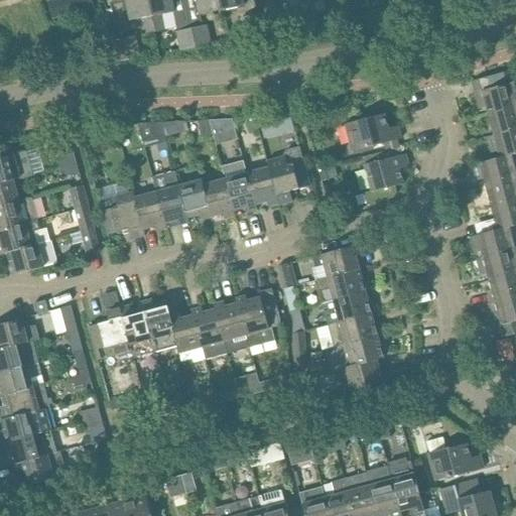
[(62,0),(49,4),(53,17),(93,6),(91,0),(62,0)]
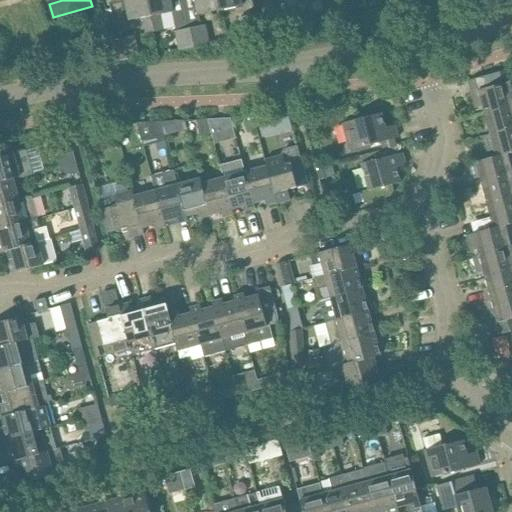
[(155,32),(148,0),(109,0),(108,0),(114,21),(129,17),(130,21),(143,18),(147,34),(155,32)]
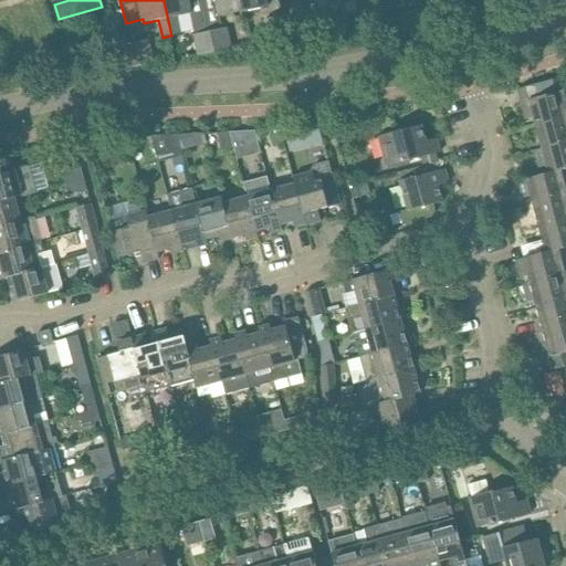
[(164,0),(171,35),(180,33),(177,17),(192,13),(189,0),(164,0)]
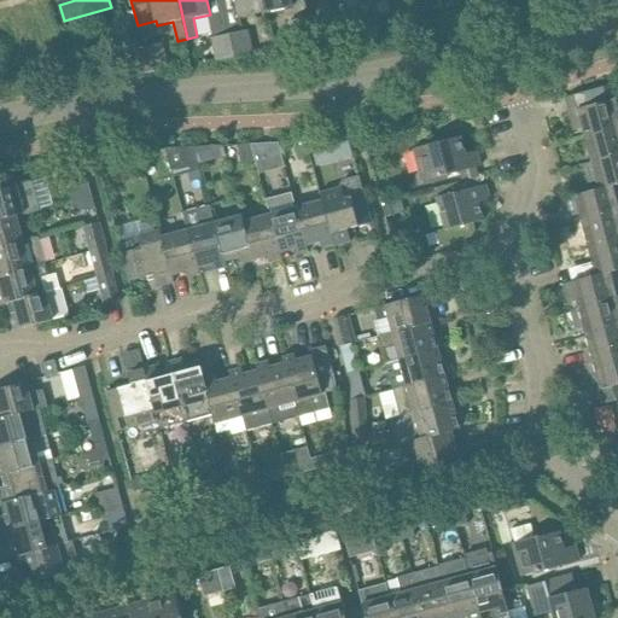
[(235,0),(239,18),(266,13),(263,0),(235,0)]
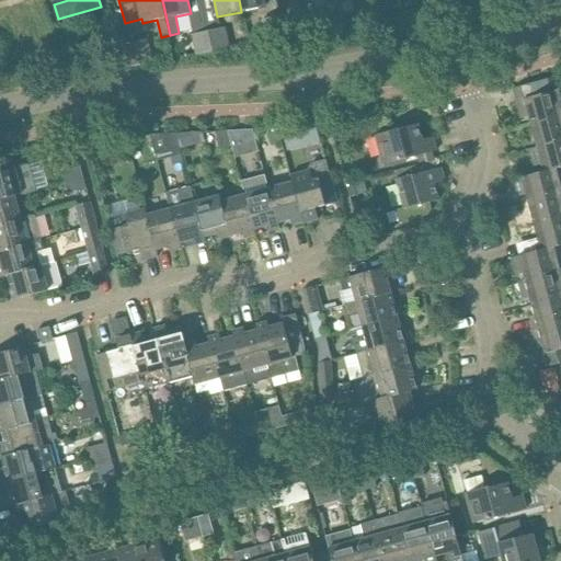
[(239,0),(241,12),(265,7),(263,0),(239,0)]
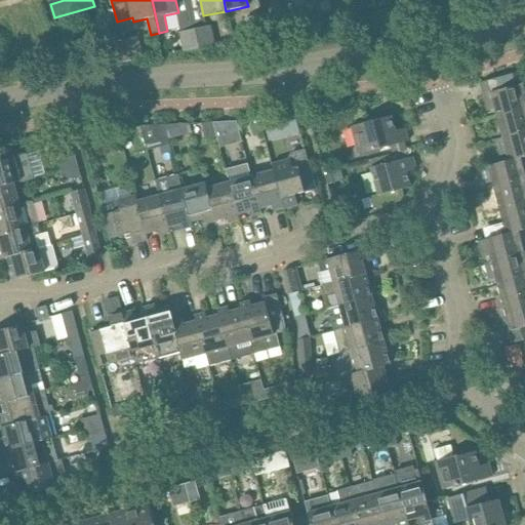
[(267,36),(263,15),(246,19),(250,39),(267,36)]
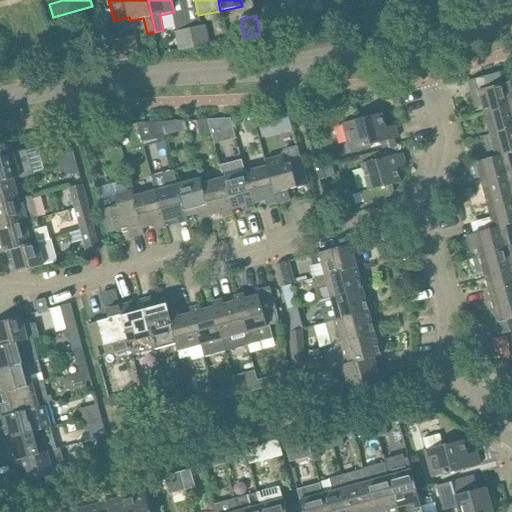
[(205,25),(189,29),(193,48),(209,45),(205,25)]
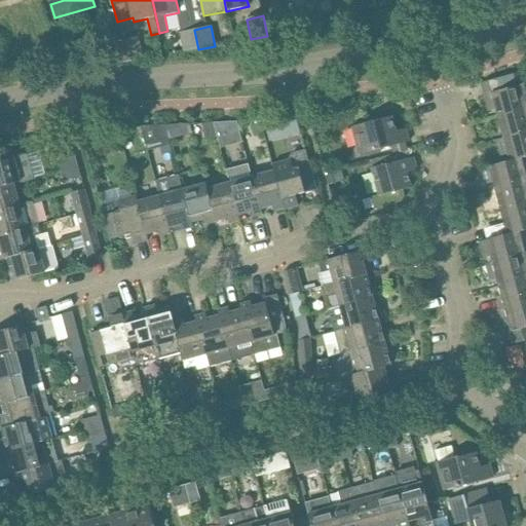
[(198,49),(194,30),(181,32),(185,52),(198,49)]
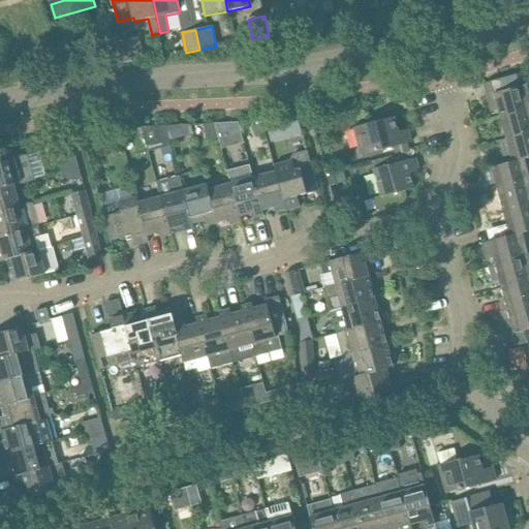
[(528,110),(528,91),(524,73),(484,84),(491,112),(498,111),(500,118),(528,110)]
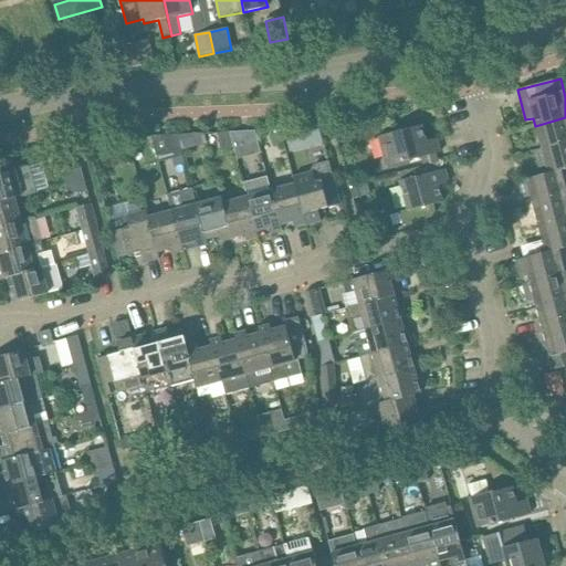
[(542,150),(565,144),(565,117),(535,126),(541,149),(542,150)]
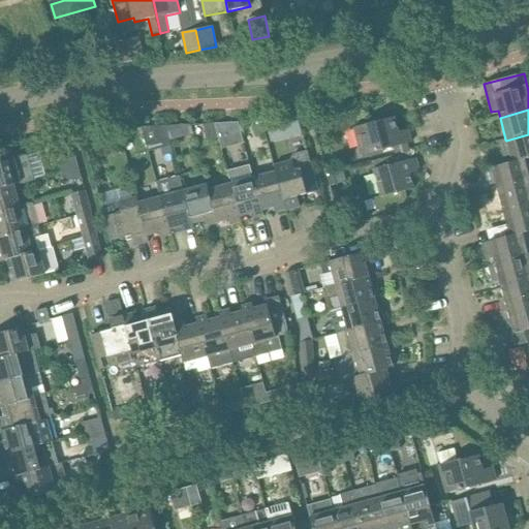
[(354,128),(362,156),(411,143),(408,129),(398,132),(394,118),(354,128)]
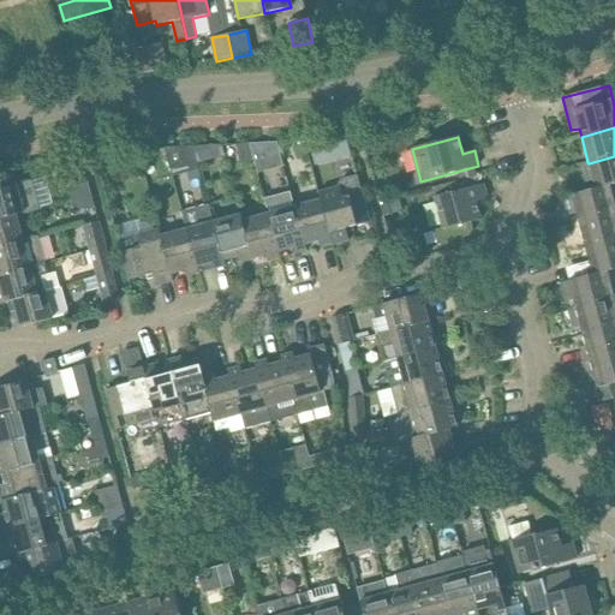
[(347,141),(334,144),(339,160),(351,157),(347,141)]
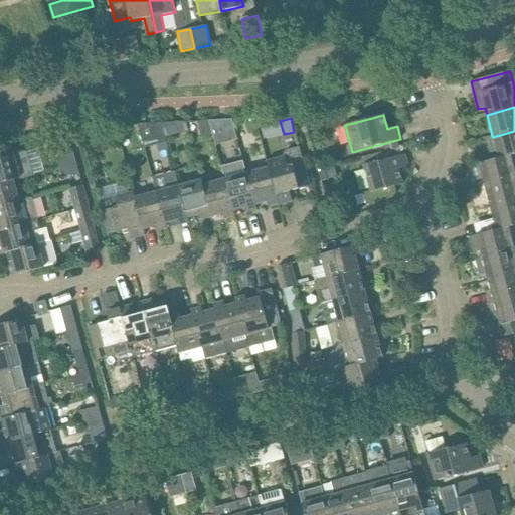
[(232,120),(209,121),(209,124),(210,125),(212,134),(222,132),(234,128),(232,120)]
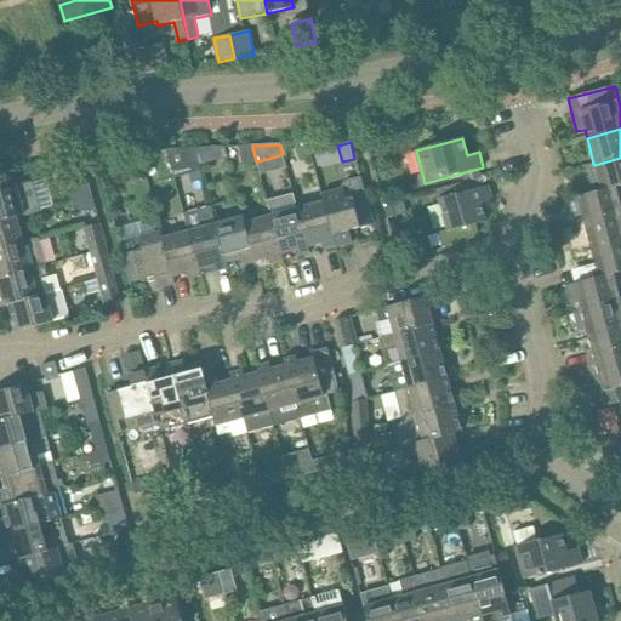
[(300,160),(312,157),(309,146),(296,149),(300,160)]
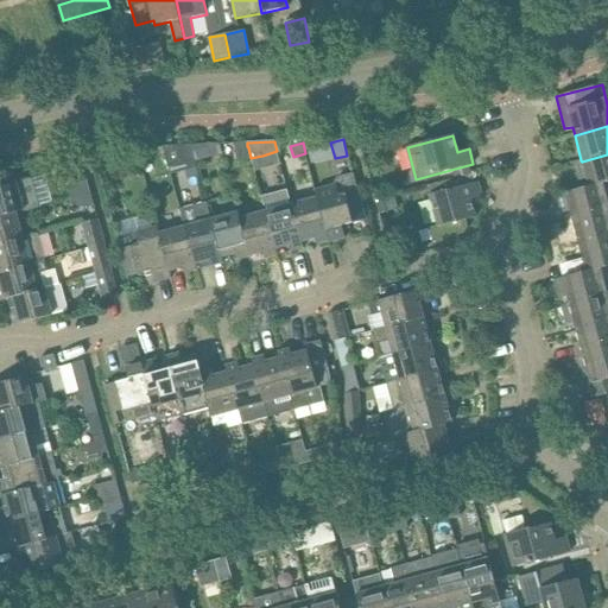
[(191,145),(195,162),(220,154),(219,144),(191,145)]
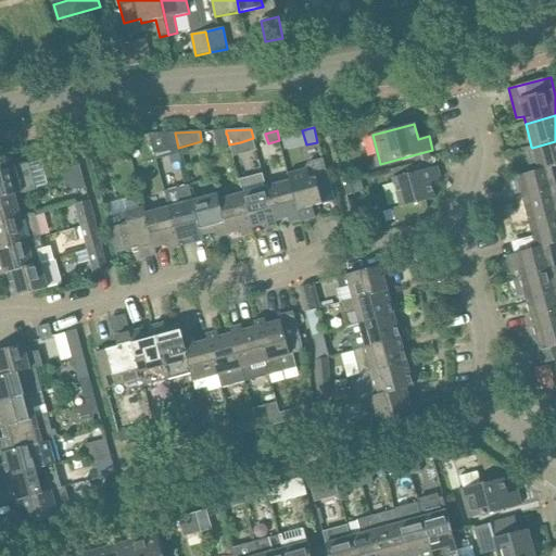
[(175,133),(163,134),(168,150),(178,148),(175,133)]
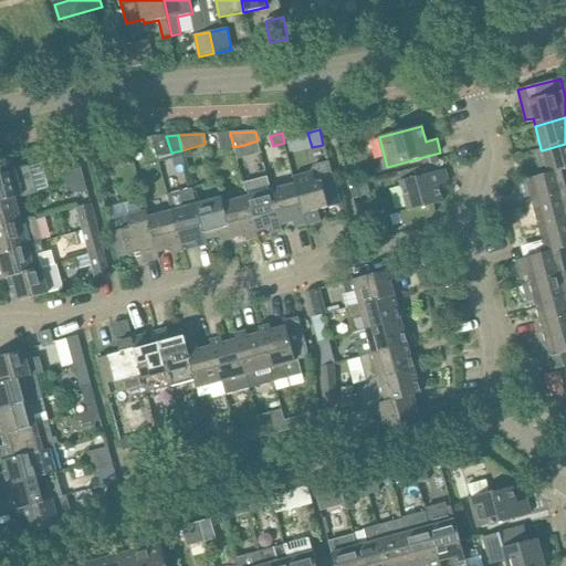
[(222,150),(233,147),(231,137),(220,140),(222,150)]
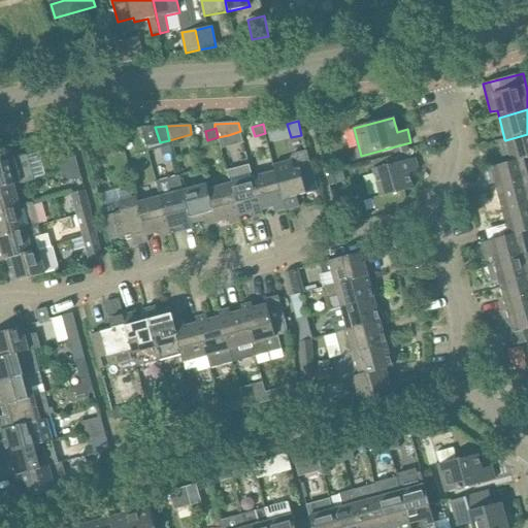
[(130,130),(120,133),(122,142),(132,139),(130,130)]
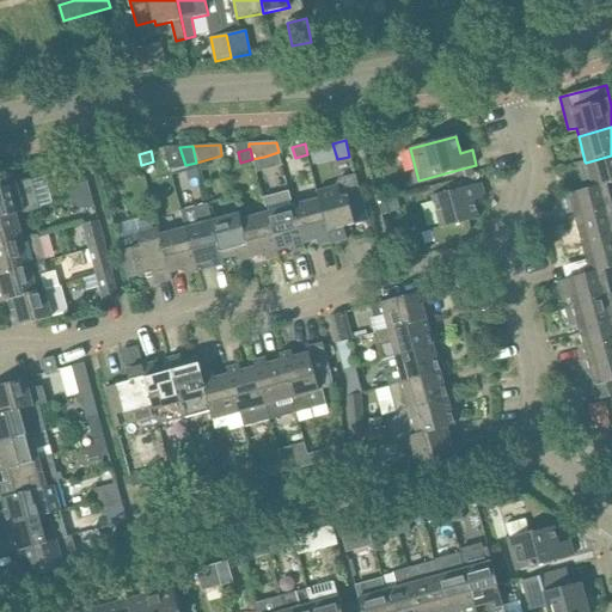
[(611,155),(586,163),(585,161),(577,164),(582,182),(591,181),(593,188),(593,189),(607,184),(607,185),(611,183),(611,155)]
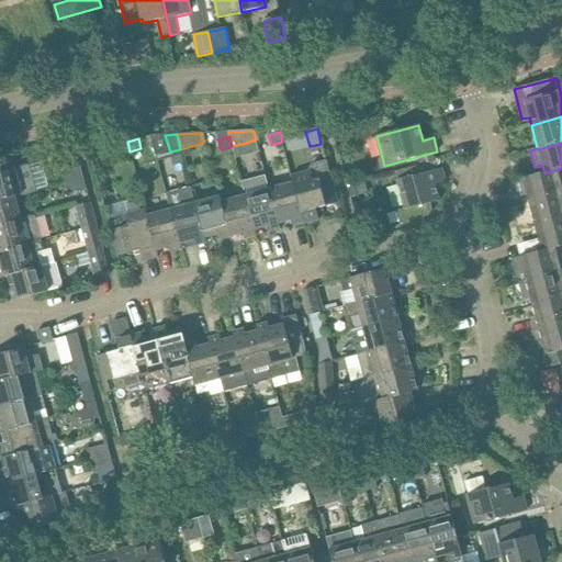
[(0,200),(14,197),(36,191),(29,166),(14,169),(12,160),(0,163),(0,200)]
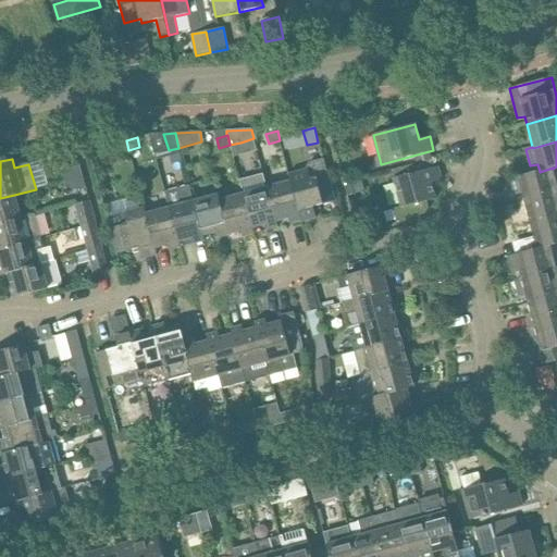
[(310,164),(308,168),(308,170),(289,175),(291,182),(301,221),(301,222),(316,218),(313,207),(335,201),(324,160),(310,164)]
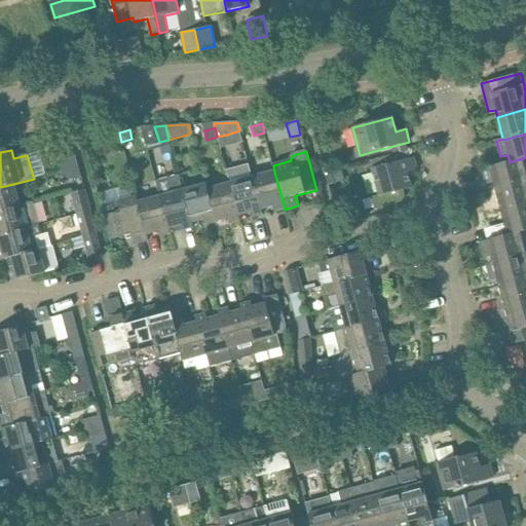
[(78,167),(75,157),(58,161),(61,172),(78,167)]
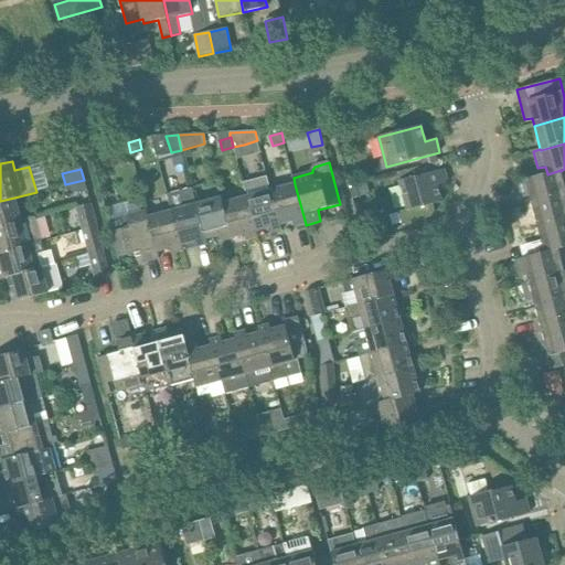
[(407,210),(398,212),(402,225),(428,219),(425,206),(441,202),(437,187),(448,183),(444,169),(400,181),(407,210)]
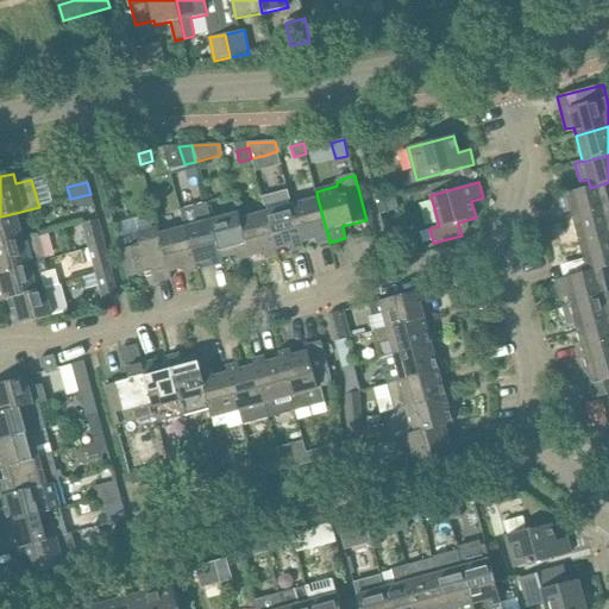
[(590,187),(558,195),(563,214),(571,212),(573,220),(608,209),(608,198),(608,199),(604,184),(604,183),(590,188),(590,187)]
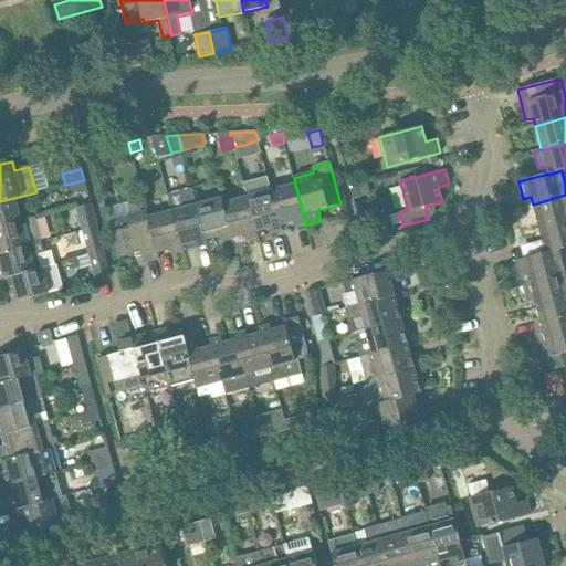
[(271,233),(282,231),(281,226),(271,191),(266,177),(242,184),(247,198),(257,232),(270,228),(271,233)]
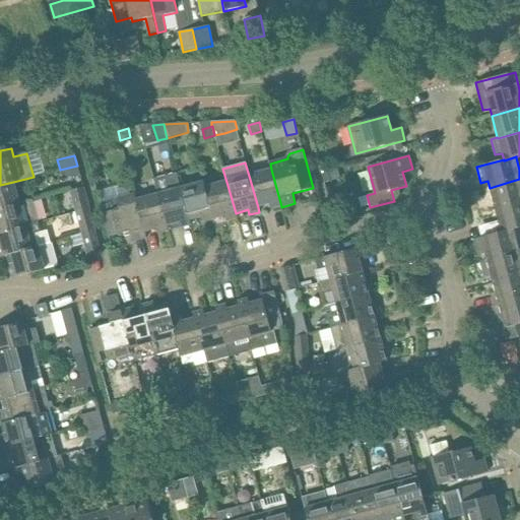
[(80,176),(77,166),(60,170),(63,180),(80,176)]
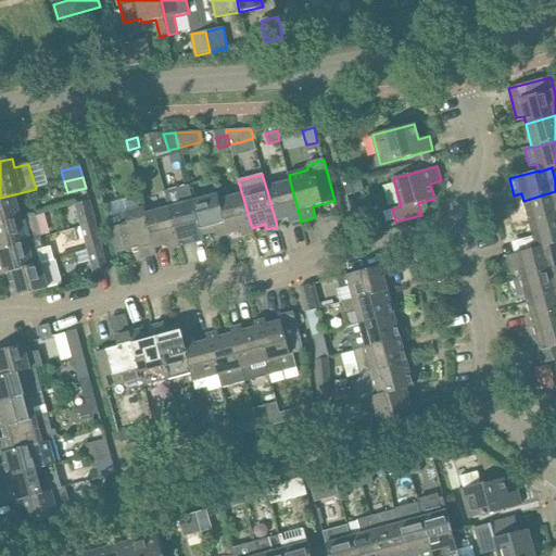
[(290,181),(266,188),(276,222),(289,217),(291,223),(301,220),(290,181)]
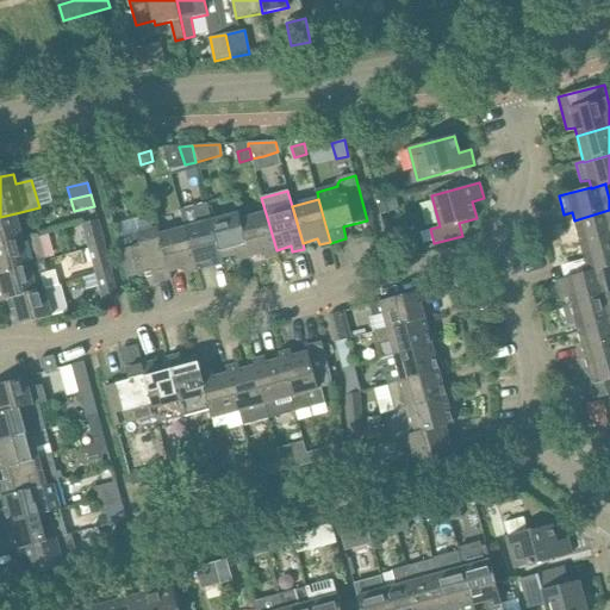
[(186,228),(197,265),(211,261),(212,267),(224,265),(223,259),(212,221),(207,204),(181,211),(186,228)]
